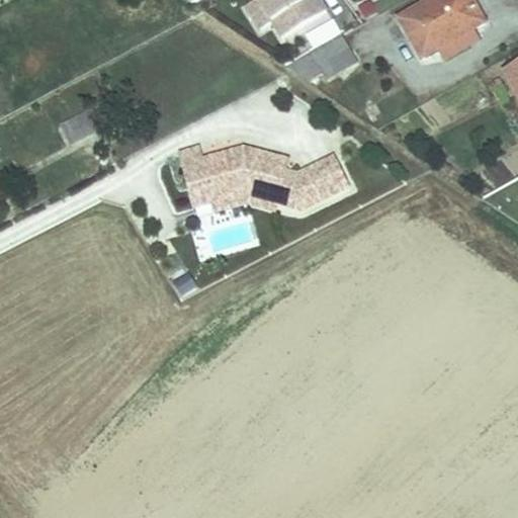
[(254,0),(256,3),(242,11),(256,34),(270,26),(271,25),(281,41),(328,11),(321,0),(254,0)]
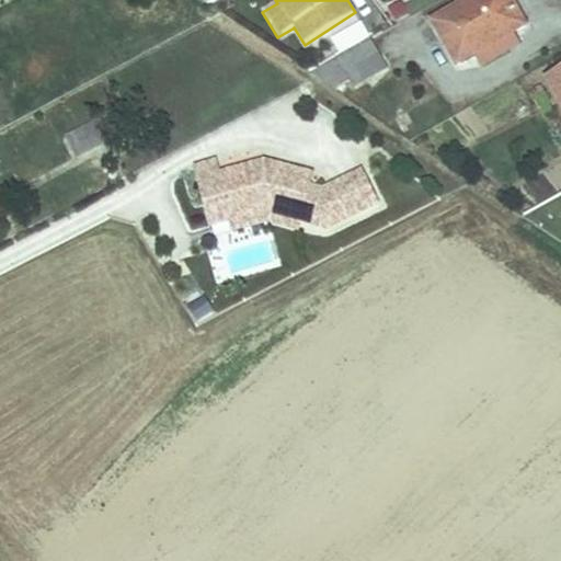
[(505,0),(459,0),(428,18),(456,64),(521,26),(505,0)]
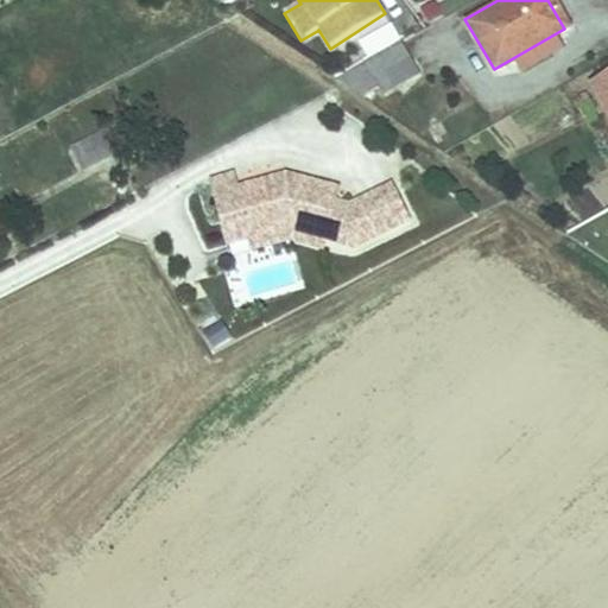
[(366,59),(399,40),(391,26),(358,46),(366,59)]
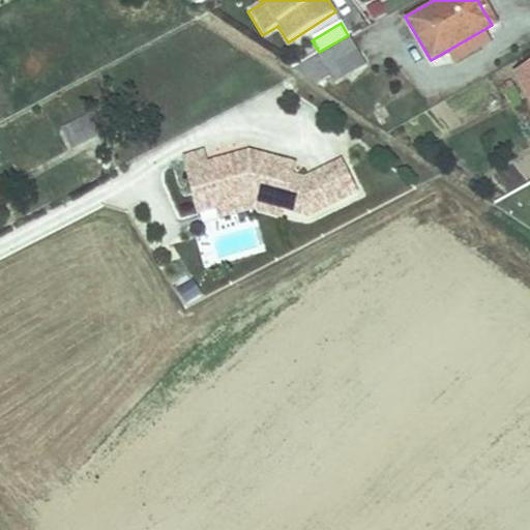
[(348,35),(317,54),(334,84),(365,65),(348,35)]
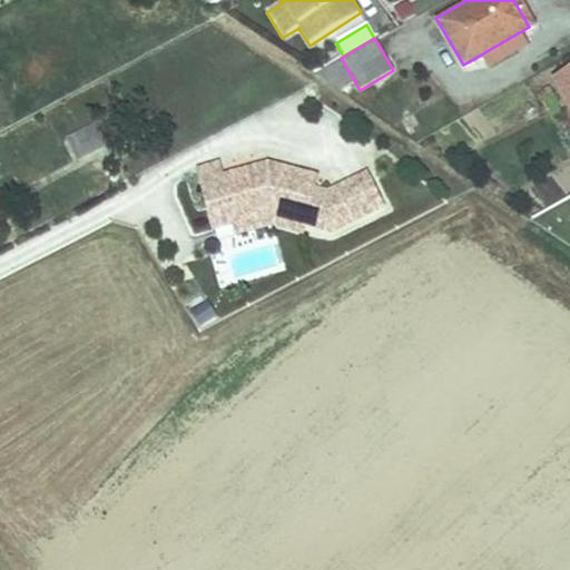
[(569,72),(554,81),(569,107),(569,72)]
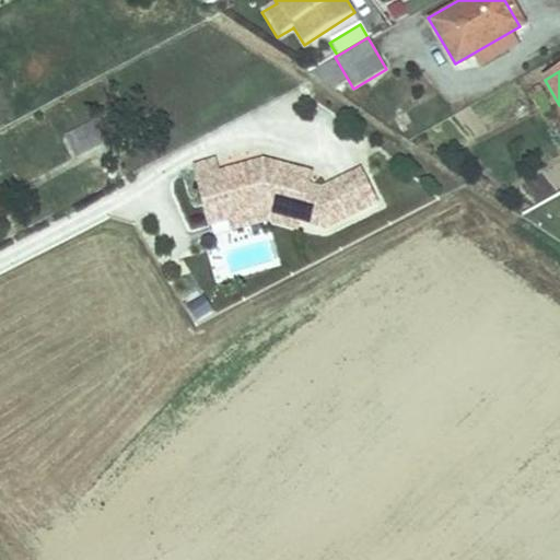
[(116,129),(74,153),(86,173),(127,149),(116,129)]
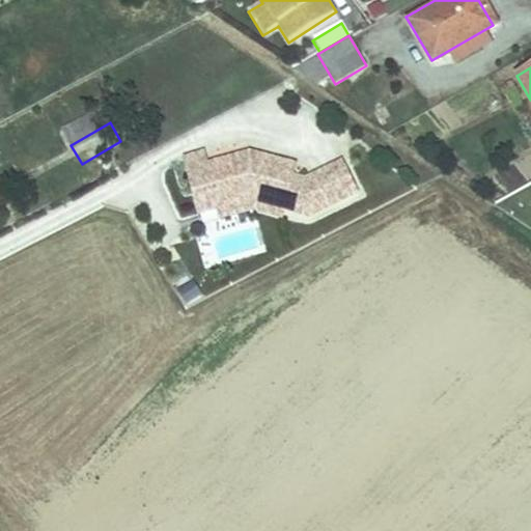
[(217,155),(198,160),(208,196),(226,191),(231,212),(264,202),(298,212),(323,219),(370,195),(356,165),(318,184),(306,180),(309,169),(264,156),(221,168),(217,155)]
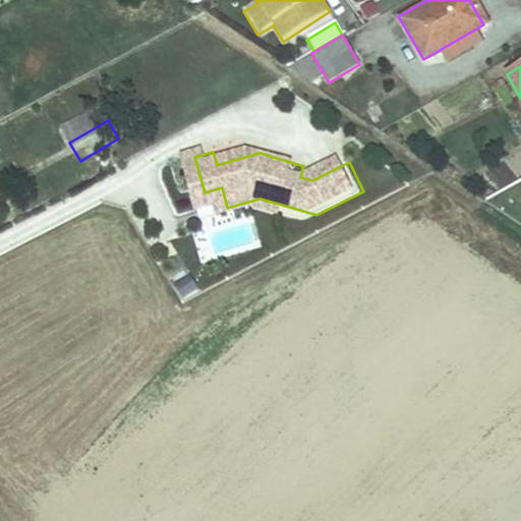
[(227,208),(222,187),(205,192),(211,213),(227,208)]
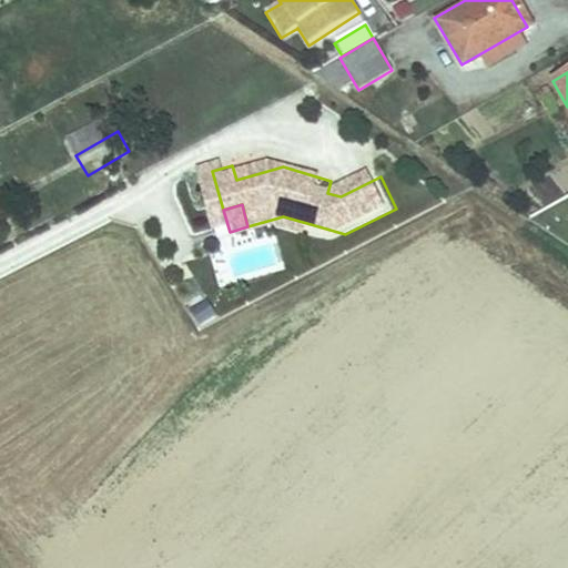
[(318,226),(283,216),(247,226),(250,235),(283,225),(316,234),(318,226)]
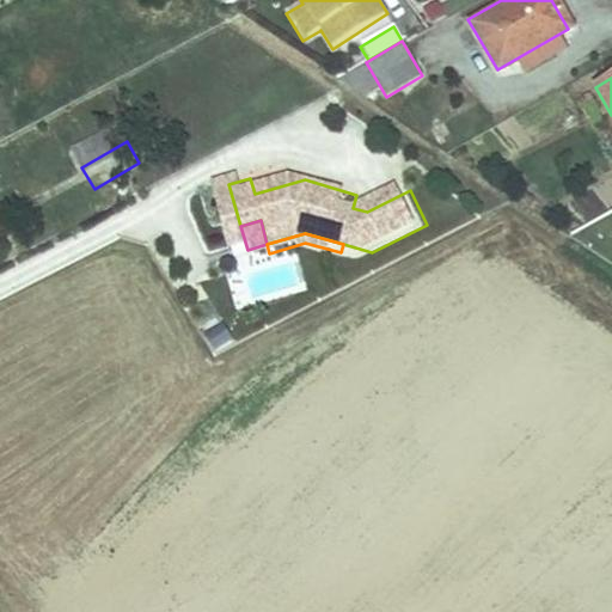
[(204,334),(215,354),(234,342),(224,323),(204,334)]
